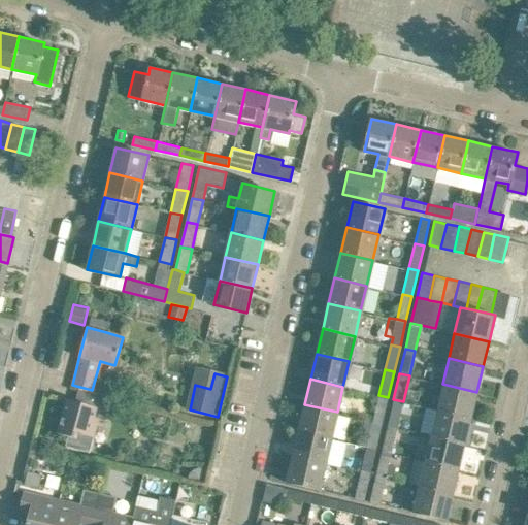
[(471,417),(476,392),(442,384),(436,408),(471,417)]
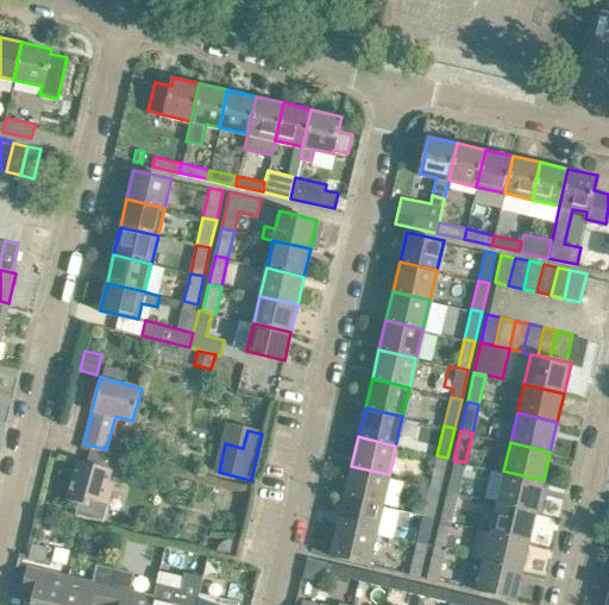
[(120,484),(129,457),(115,452),(111,468),(77,459),(67,498),(87,504),(89,498),(107,503),(113,481),(120,484)]
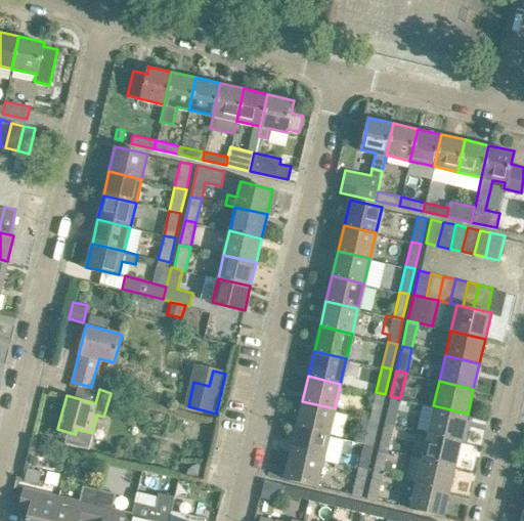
[(379,419),(385,394),(376,392),(370,417),(379,419)]
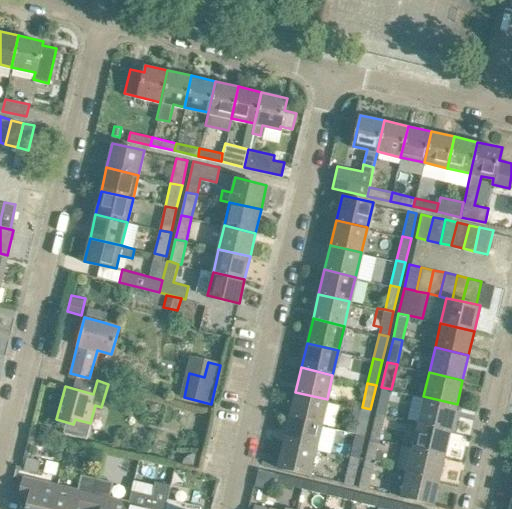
[(129,396),(131,389),(115,385),(113,392),(129,396)]
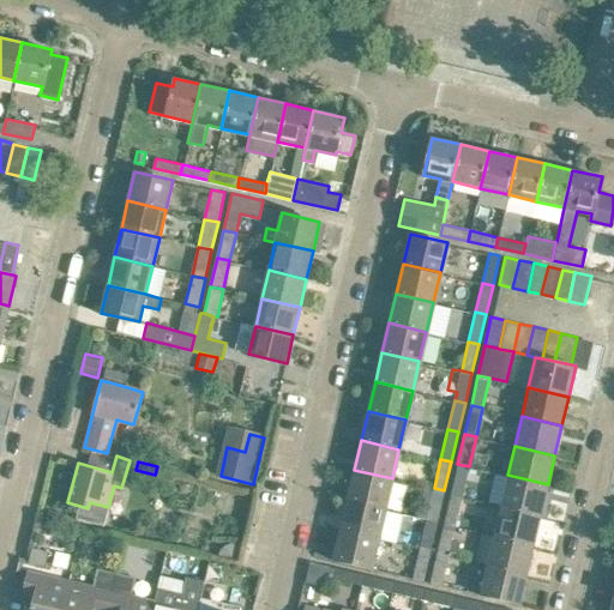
[(462,496),(469,466),(457,464),(451,493),(462,496)]
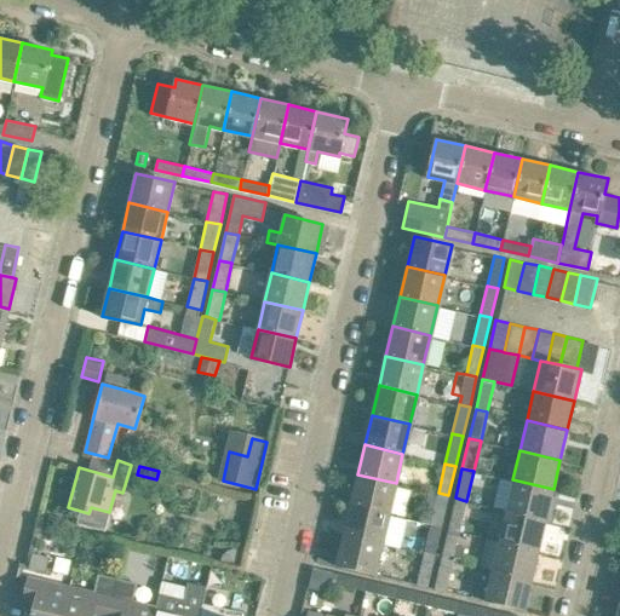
[(389,513),(396,483),(357,475),(351,505),(389,513)]
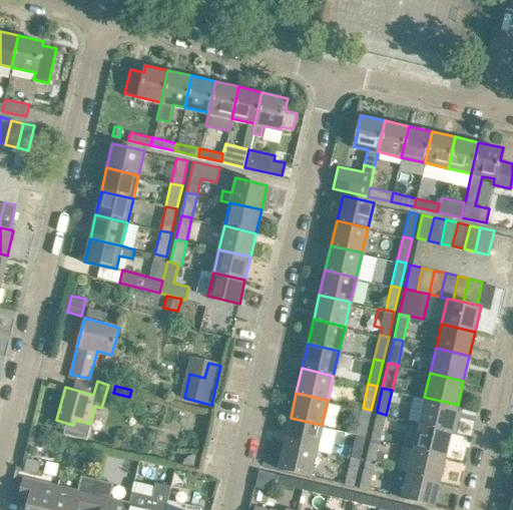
[(452,430),(458,405),(424,397),(418,422),(452,430)]
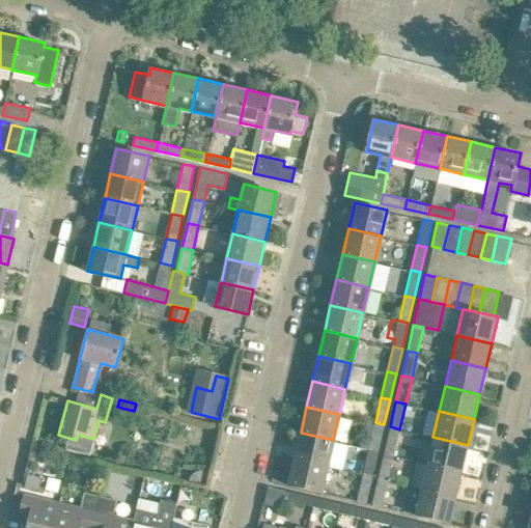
[(378,450),(384,424),(375,422),(369,448),(378,450)]
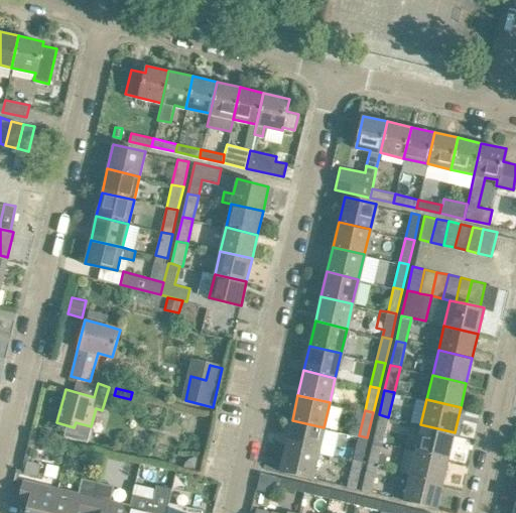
[(383,441),(388,417),(379,414),(373,439),(383,441)]
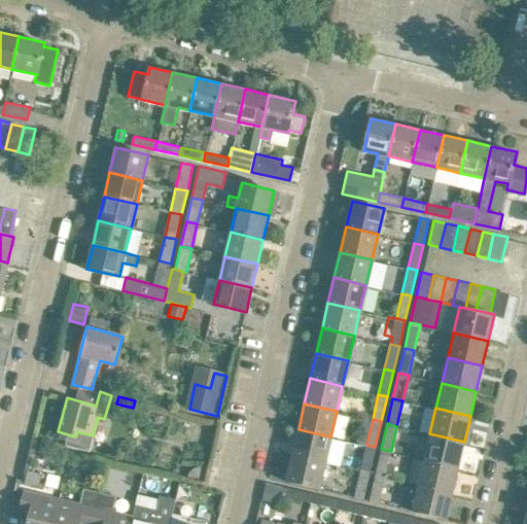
[(324,461),(330,437),(299,429),(292,454),(324,461)]
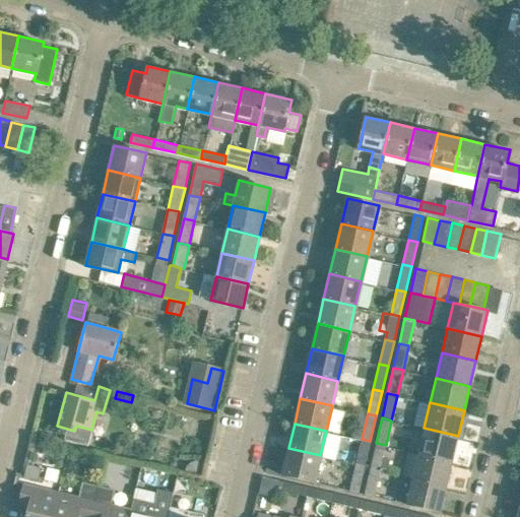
[(452,461),(458,436),(424,428),(417,453),(452,461)]
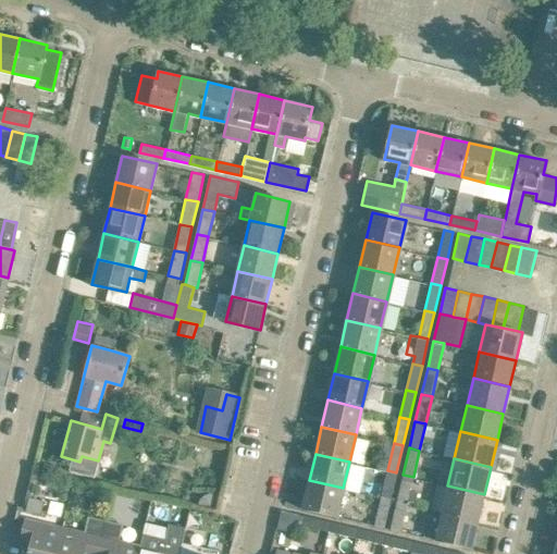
[(391,500),(396,472),(387,470),(381,497),(391,500)]
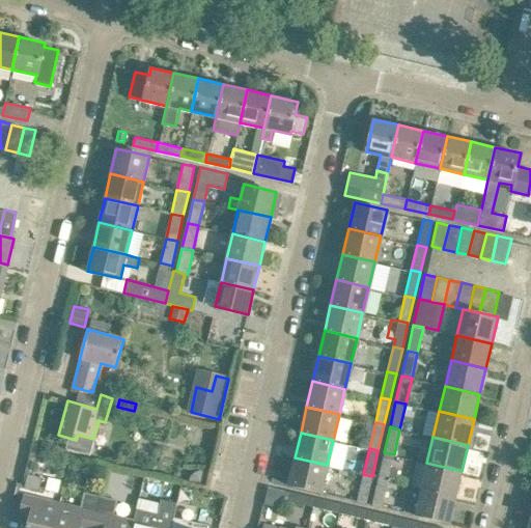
[(388,480),(394,454),(384,452),(378,478),(388,480)]
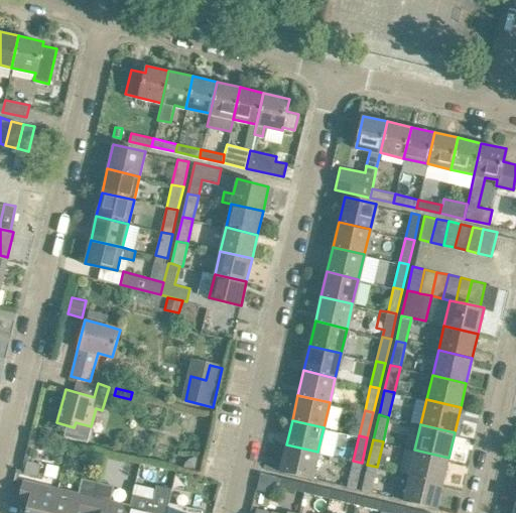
[(311,477),(317,452),(286,444),(280,470),(311,477)]
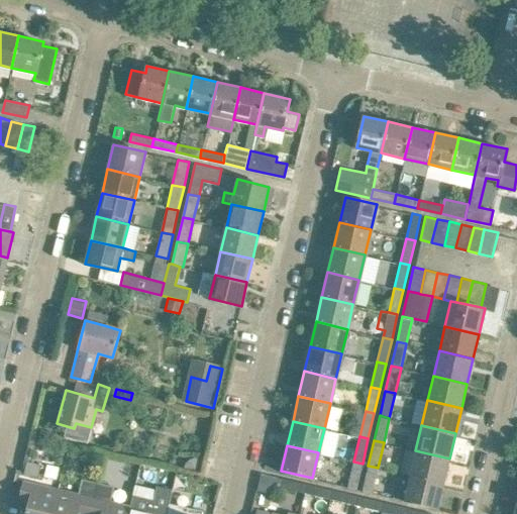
[(443,483),(449,458),(415,450),(410,475),(443,483)]
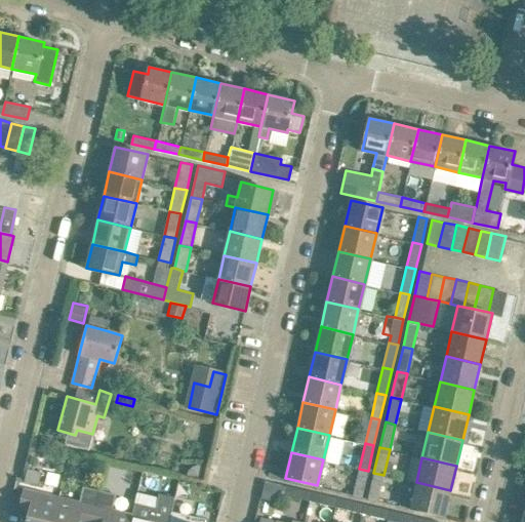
[(395,463),(387,460),(385,472),(393,474),(395,463)]
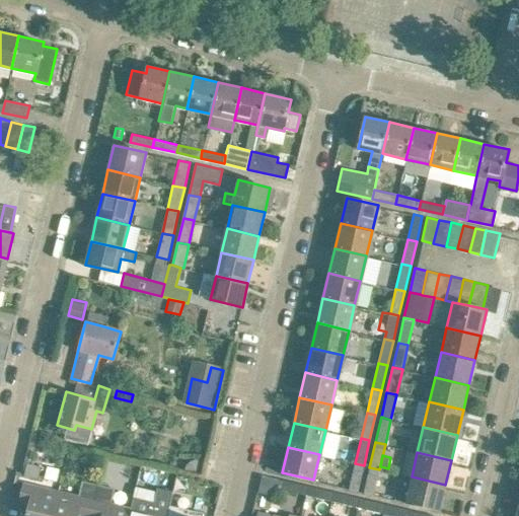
[(26,462),(24,475),(36,478),(40,465),(26,462)]
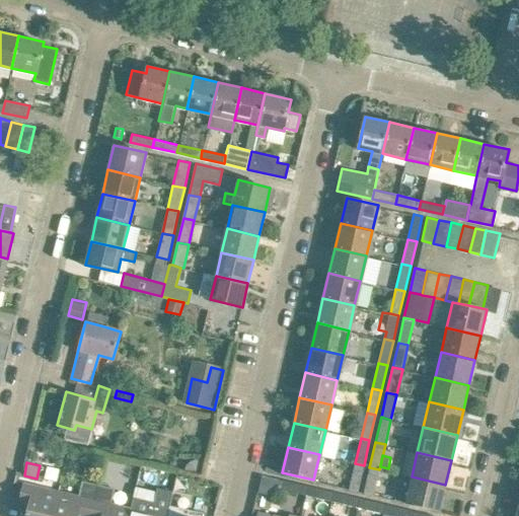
[(358,491),(364,465),(355,463),(349,489),(358,491)]
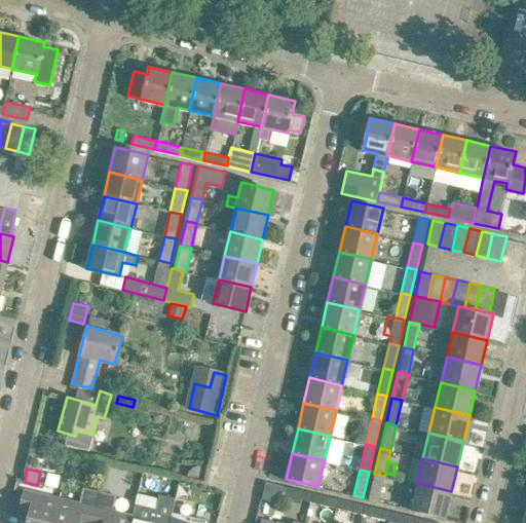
[(378,501),(384,476),(374,474),(369,499),(378,501)]
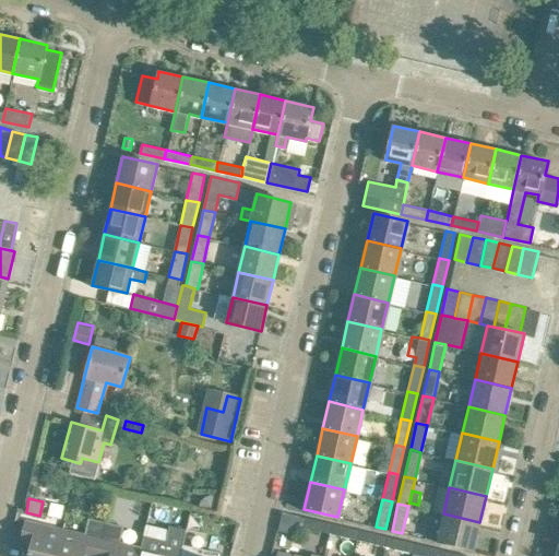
[(473,549),(479,522),(443,513),(437,541),(473,549)]
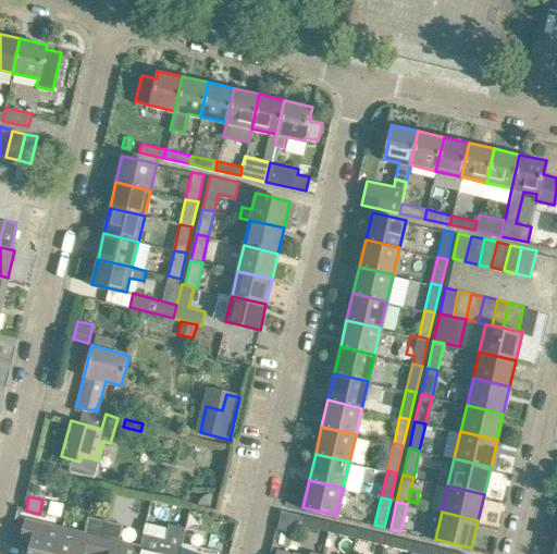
[(326,531),(330,520),(302,514),(300,525),(326,531)]
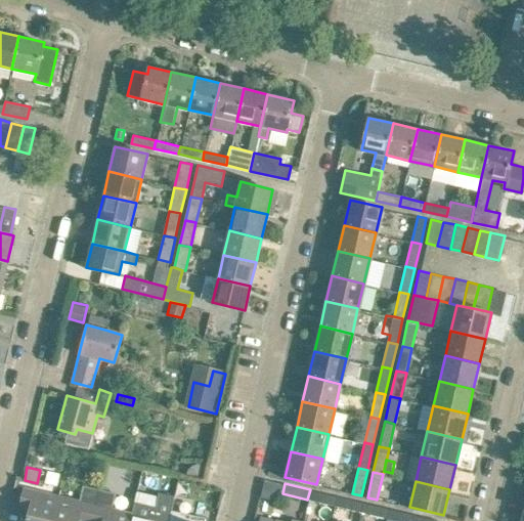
[(91,520),(98,488),(82,484),(79,500),(58,495),(52,520),(79,520),(81,518),(91,520)]
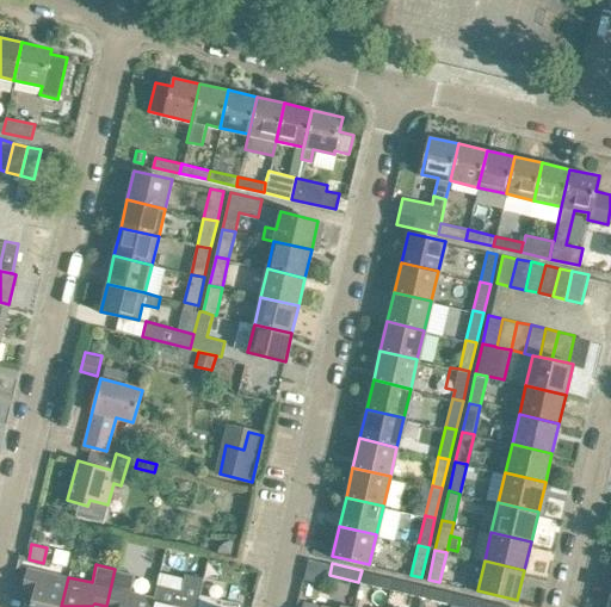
[(61,606),(68,577),(29,568),(24,587),(36,589),(31,606),(61,606)]
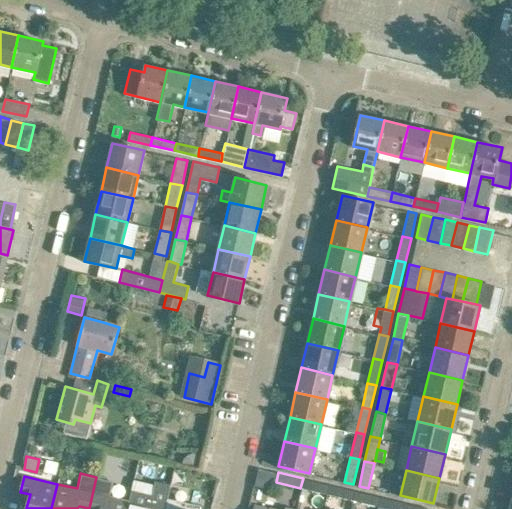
[(126,508),(129,500),(109,496),(112,480),(96,477),(89,508),(93,508),(126,508)]
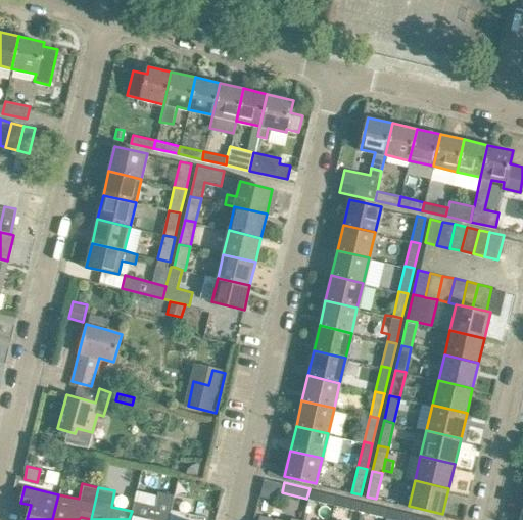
[(167,519),(174,491),(158,488),(154,504),(134,500),(132,511),(129,519),(167,519)]
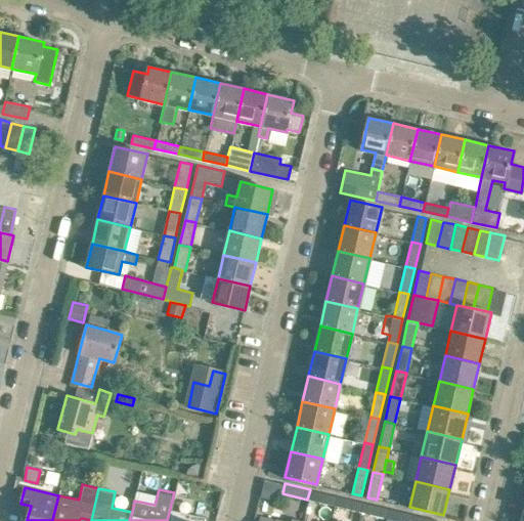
[(333,506),(335,495),(310,489),(307,500),(333,506)]
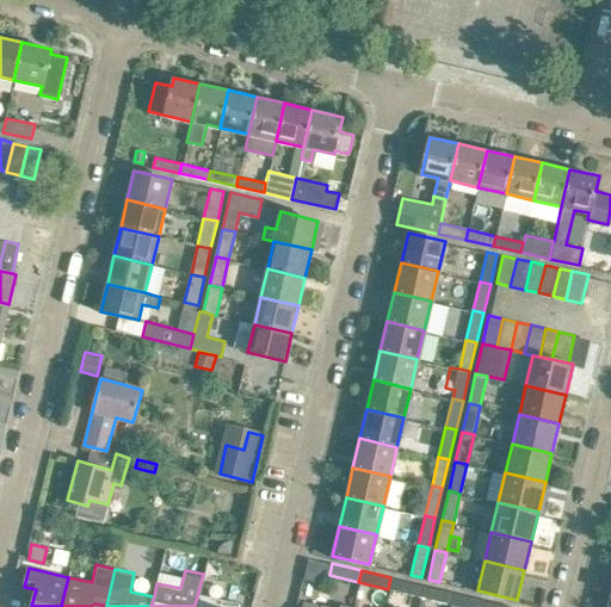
[(419,596),(423,584),(390,577),(388,589),(419,596)]
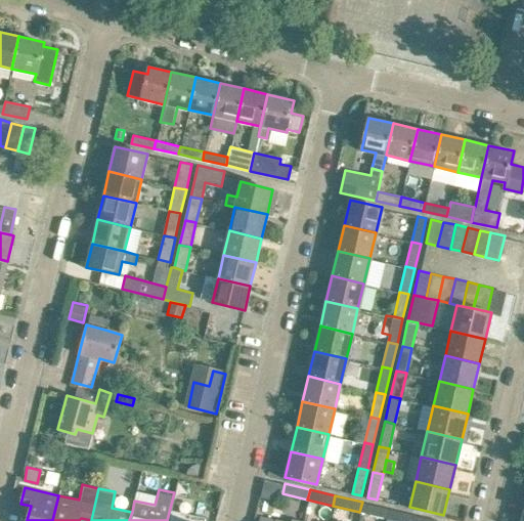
[(385,518),(387,508),(362,502),(359,512),(385,518)]
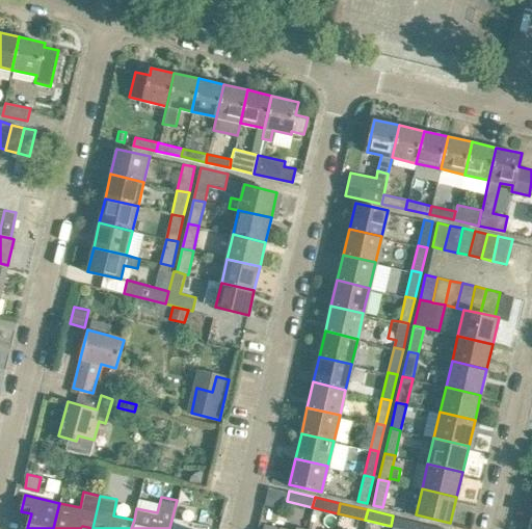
[(404,528),(419,528),(421,523),(393,516),(391,526),(404,528)]
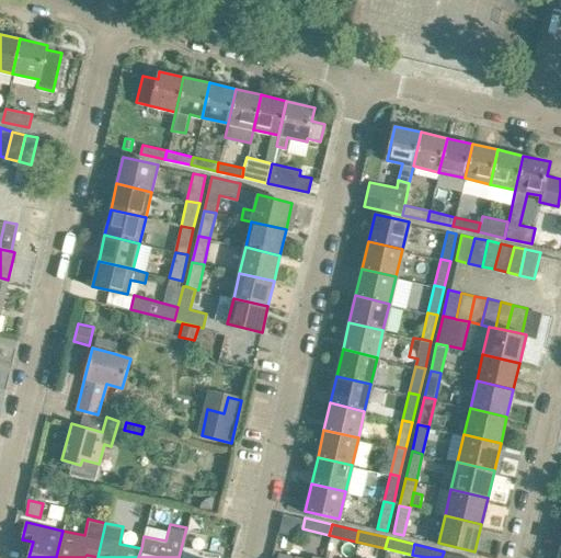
[(219,557),(220,556),(218,550),(209,548),(205,553),(204,557),(182,557),(179,557),(219,557)]
